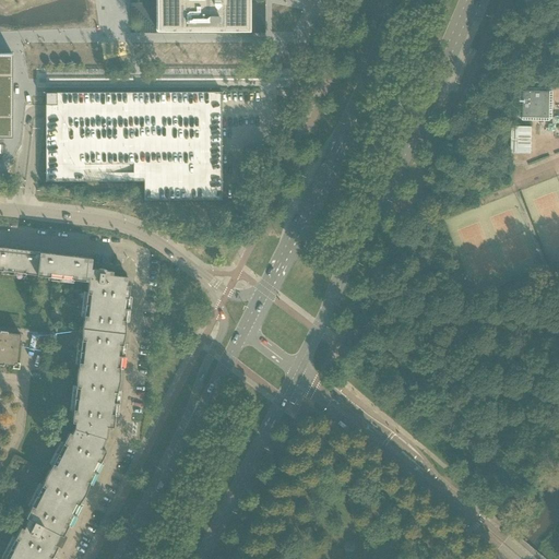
[(130,1),(130,33),(264,33),(264,31),(263,31),(263,3),(264,3),(264,1),(248,1),(248,0),(155,0),(155,1),(130,1)]
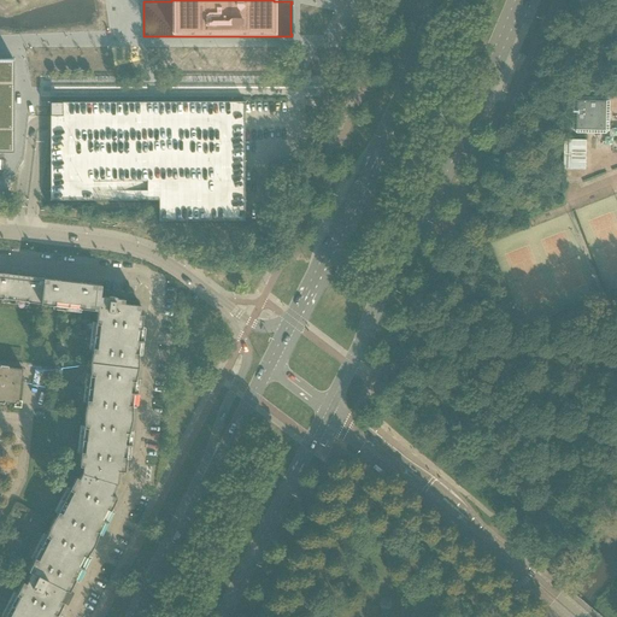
[(13,59),(0,58),(0,151),(12,152),(13,59)]
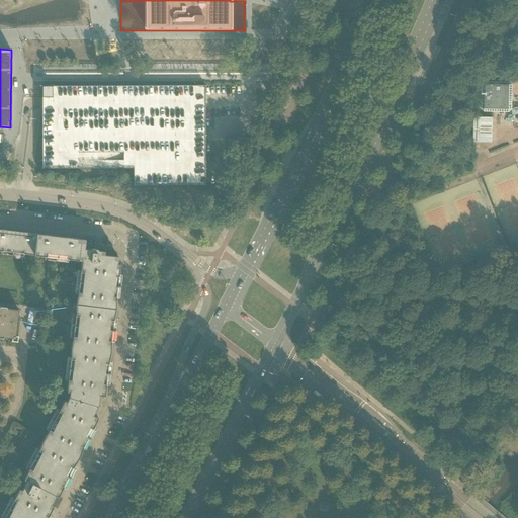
[(208,184),(207,82),(45,81),(45,108),(45,164),(136,165),(135,185),(208,184)]
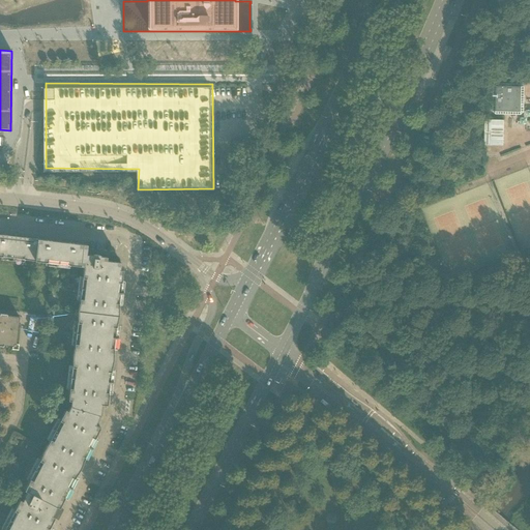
[(496,114),(521,115),(524,112),(524,87),(522,85),(496,84),(494,87),(493,112),(496,114)]
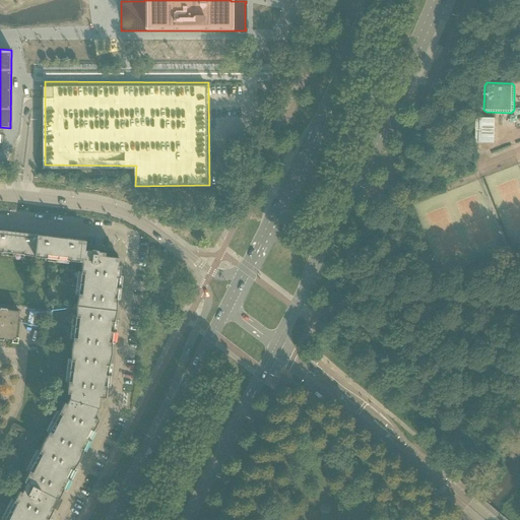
[(494,119),(494,118),(486,118),(475,118),(475,130),(477,130),(494,131),(494,119)]
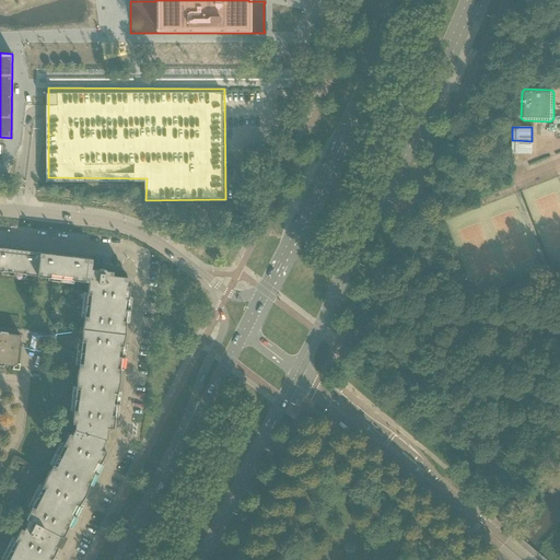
[(512,153),(532,154),(532,141),(514,140),(512,140),(512,144),(512,153)]
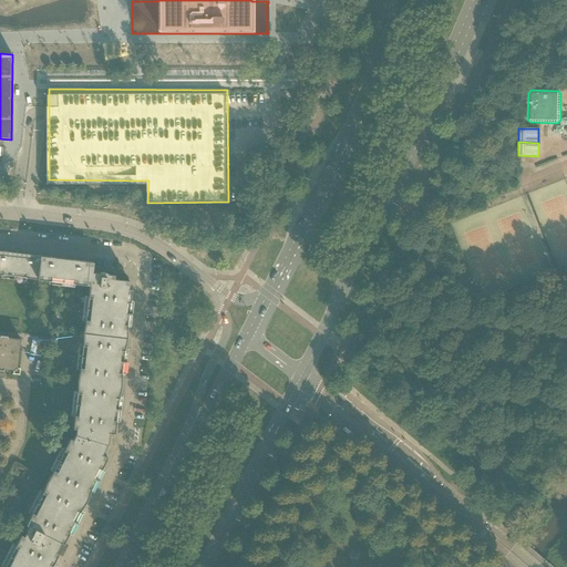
[(76,429),(75,434),(110,444),(111,432),(114,433),(131,289),(127,289),(129,280),(113,279),(114,275),(106,274),(106,272),(100,272),(99,274),(92,272),(93,261),(0,250),(0,274),(90,285),(73,429),(76,429)]
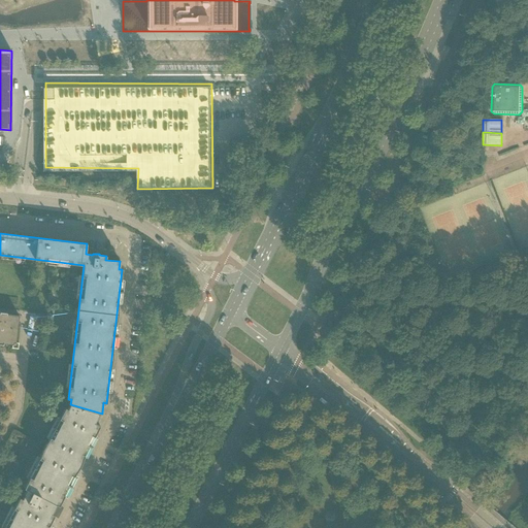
[(7,314),(1,312),(0,311),(0,344),(3,345),(3,343),(12,344),(13,342),(15,343),(19,316),(7,315),(7,314)]
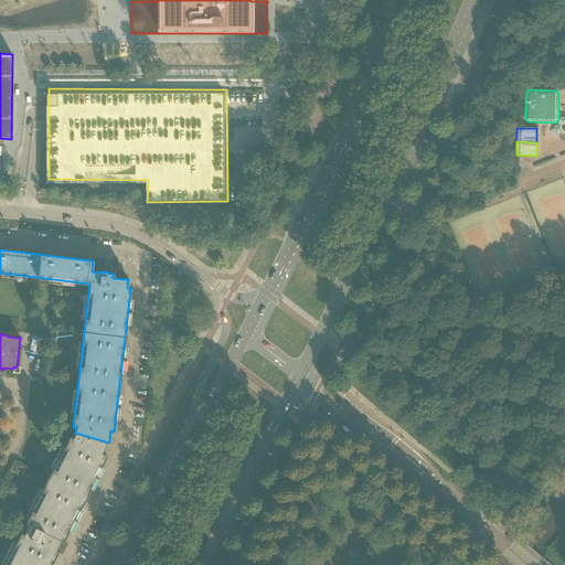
[(109,443),(75,433),(73,438),(70,437),(25,522),(29,524),(23,534),(21,532),(3,564),(51,564),(57,552),(62,554),(65,548),(54,543),(57,539),(63,541),(106,456),(104,454),(109,443)]
